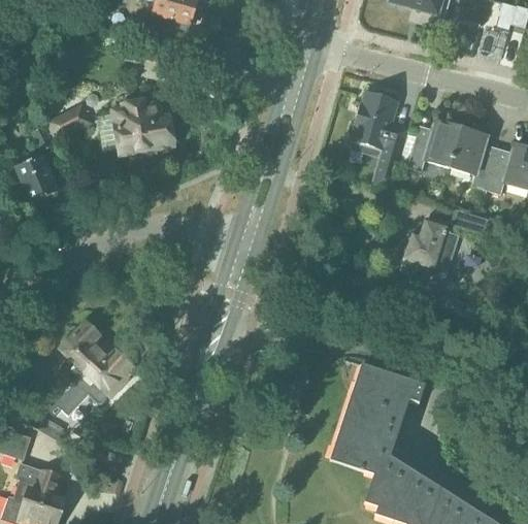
[(156,0),(152,14),(146,30),(162,34),(184,40),(189,25),(190,25),(196,0),(156,0)]
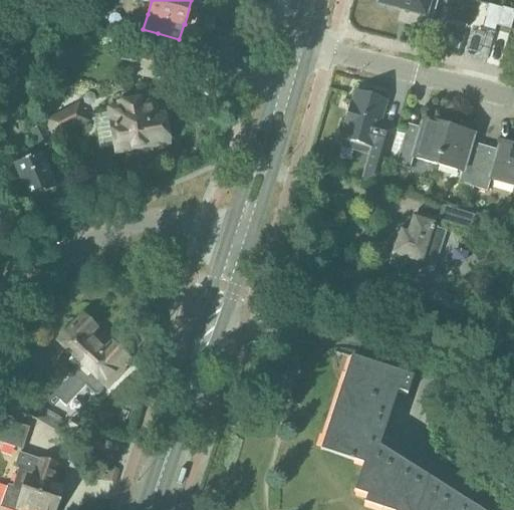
[(378,0),(399,5),(399,6),(401,7),(414,10),(420,12),(416,25),(429,29),(437,0),(378,0)]
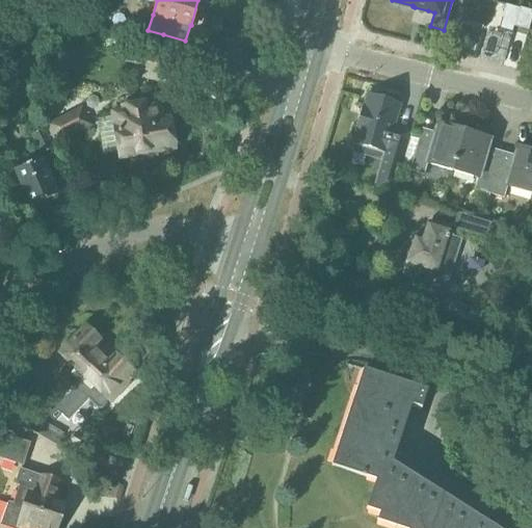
[(506,2),(502,15),(516,19),(520,5),(506,2)]
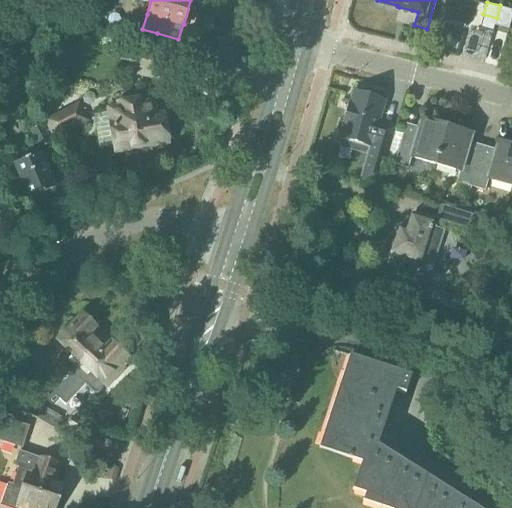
[(500,5),(497,18),(510,22),(511,14),(511,7),(500,5)]
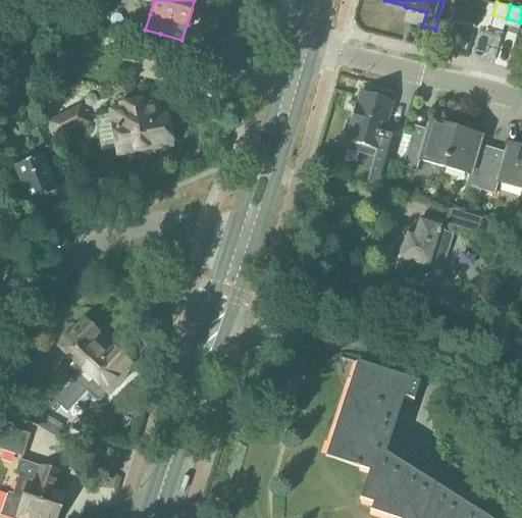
[(66,35),(74,38),(81,18),(72,15),(66,35)]
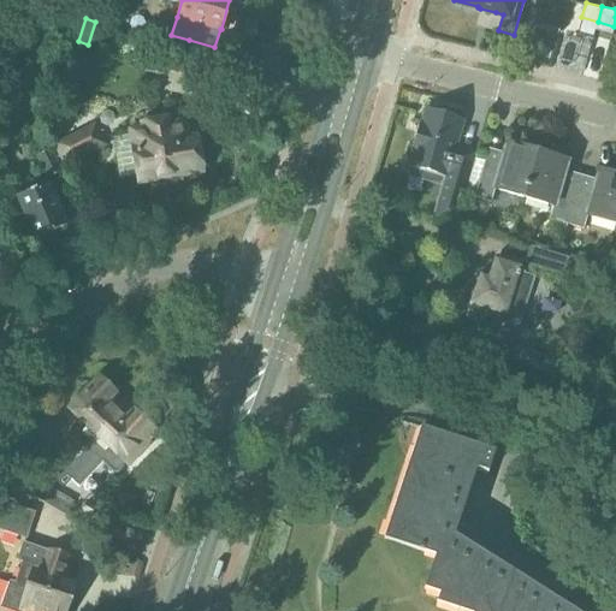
[(477,149),(475,149),(474,152),(455,146),(462,118),(426,107),(422,120),(421,120),(413,148),(414,149),(410,162),(445,172),(433,214),(456,220),(477,149)]
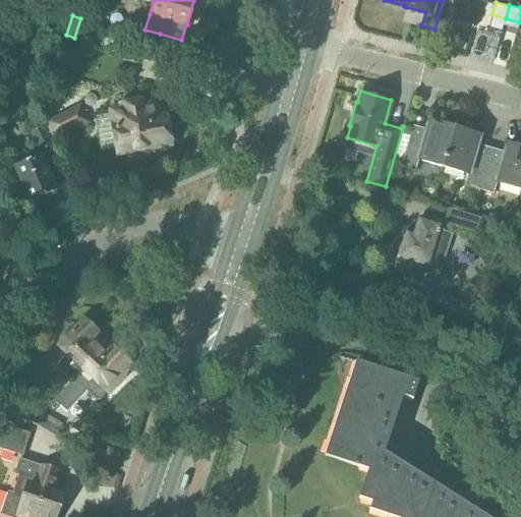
[(130,152),(151,149),(150,142),(166,139),(162,116),(155,117),(153,101),(139,103),(138,98),(123,100),(124,105),(114,107),(120,147),(129,146),(130,152)]
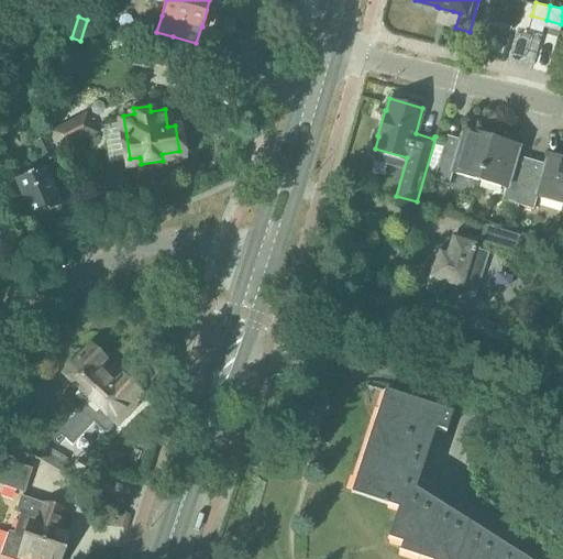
[(84,110),(59,123),(50,128),(59,146),(94,129),(84,110)]
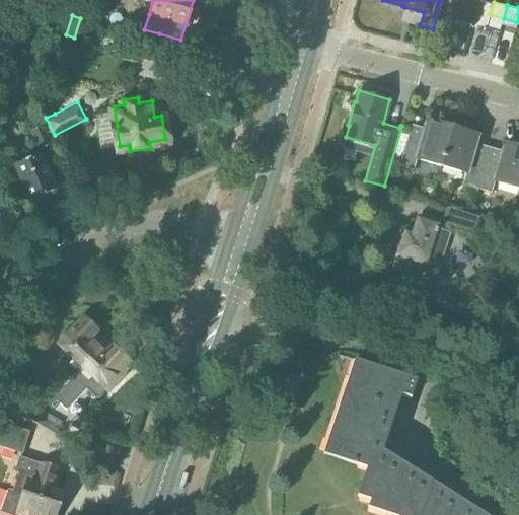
[(409,133),(399,163),(415,167),(418,156),(441,163),(453,122),(438,118),(437,122),(427,119),(422,137),(409,133)]
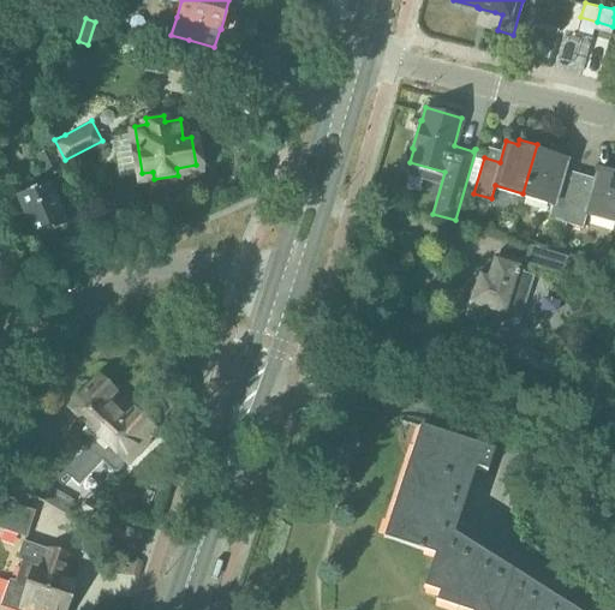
[(556,150),(537,144),(523,193),(553,202),(549,215),(565,220),(575,184),(561,180),(567,157),(555,155),(556,150)]
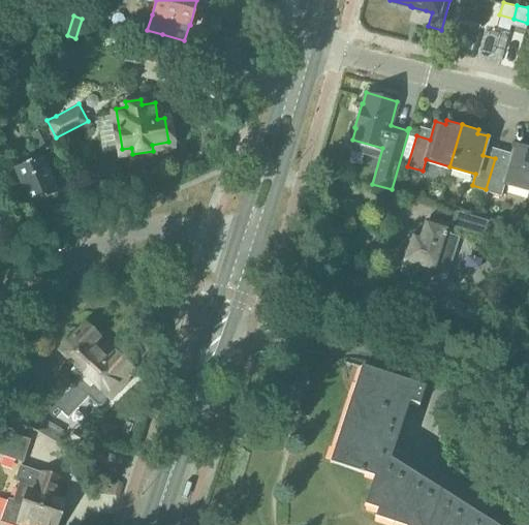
[(29,130),(39,152),(52,146),(41,125),(29,130)]
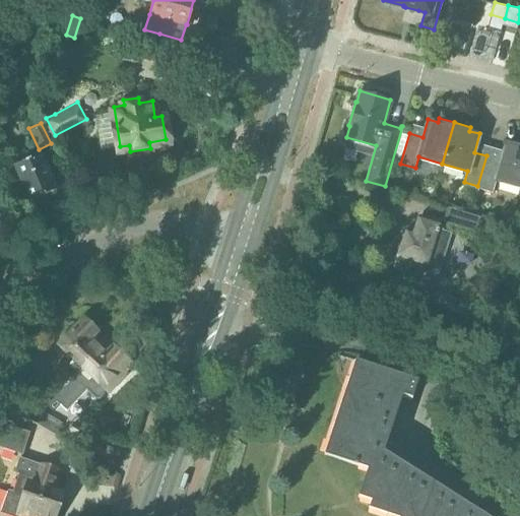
[(486,155),(477,186),(494,191),(497,180),(519,186),(519,184),(519,140),(517,140),(516,144),(506,141),(501,159),(486,155)]
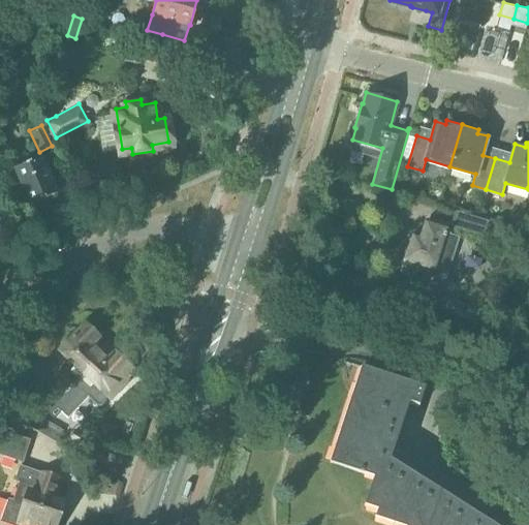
[(16,166),(30,203),(58,191),(42,155),(16,166)]
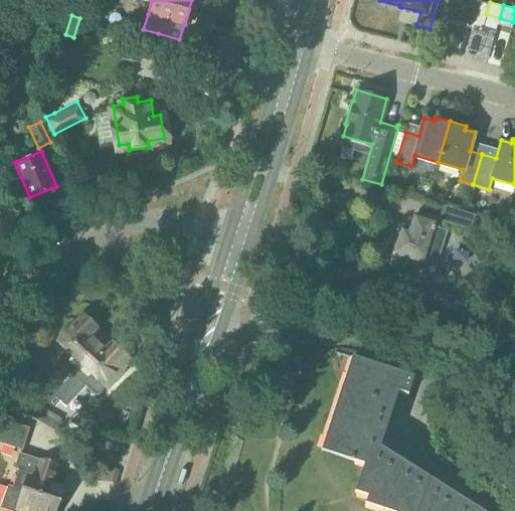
[(476,212),(443,203),(439,217),(472,226),(476,212)]
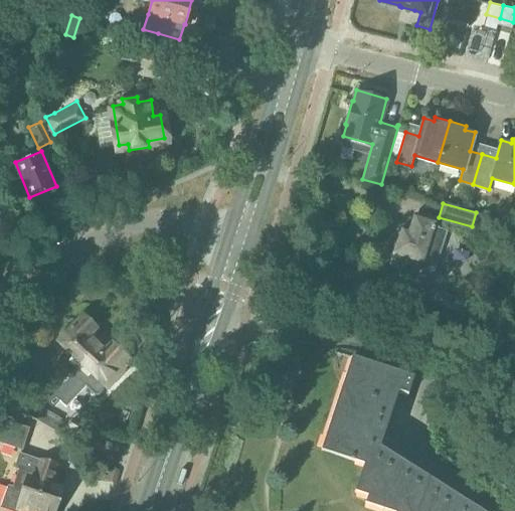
[(400,226),(393,250),(389,263),(431,276),(435,264),(446,229),(439,227),(441,223),(432,220),(432,218),(414,213),(409,229),(400,226)]
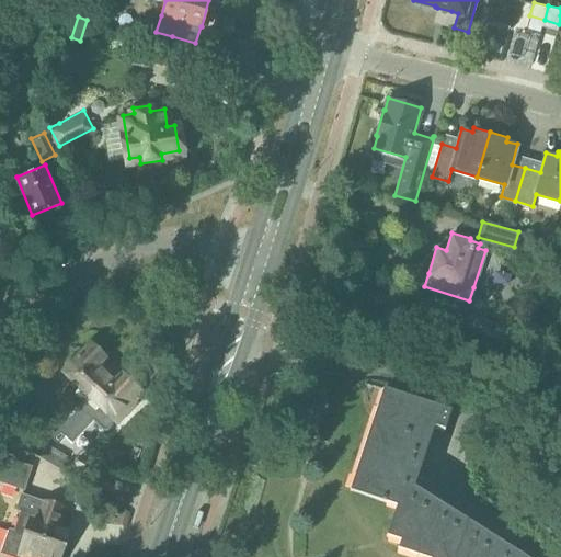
[(488,333),(489,332),(492,320),(492,319),(469,313),(465,327),(488,333)]
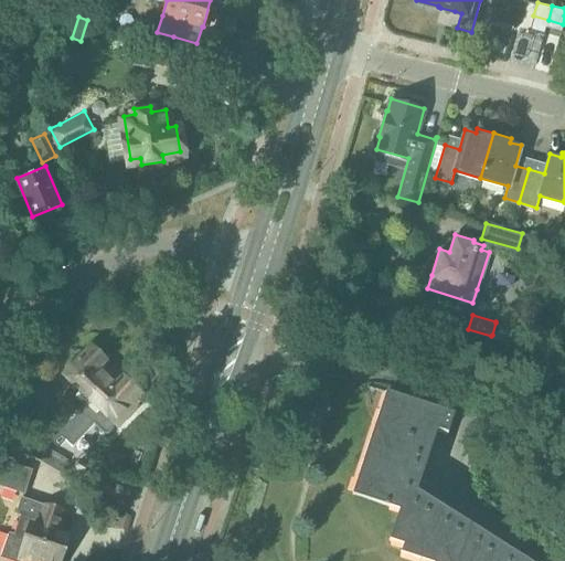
[(125,377),(124,376),(116,383),(98,367),(106,359),(92,345),(64,373),(88,397),(104,380),(108,383),(110,381),(117,387),(125,379),(125,377)]
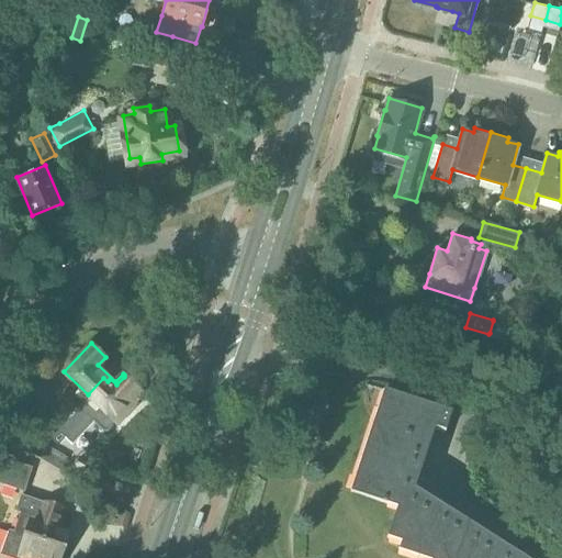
[(80,402),(70,413),(80,422),(88,413),(105,430),(110,430),(134,405),(132,403),(143,391),(124,375),(124,377),(116,384),(110,379),(108,381),(103,378),(88,394),(89,395),(81,403),(80,402)]
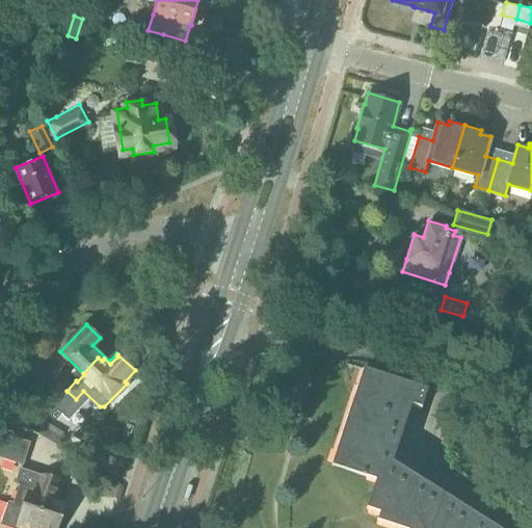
[(364,367),(333,464),(376,478),(367,506),(379,510),(398,517),(396,525),(405,527),(490,527),(392,466),(394,460),(413,403),(422,406),(428,388),(364,367)]
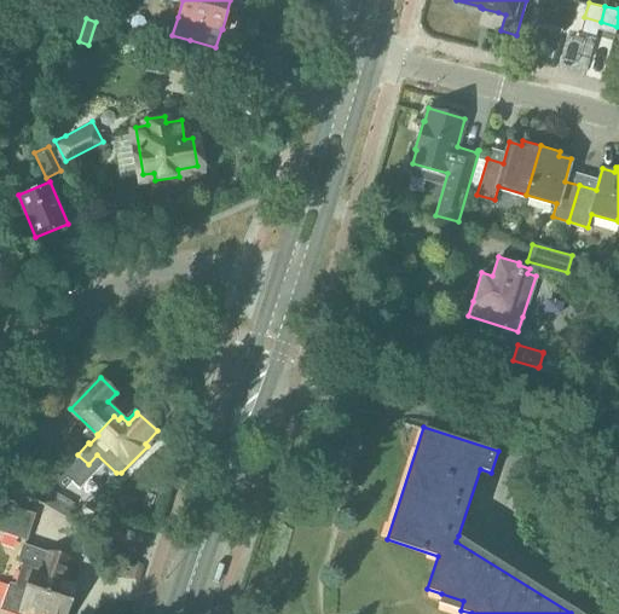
[(77,455),(88,442),(80,434),(68,446),(77,455)]
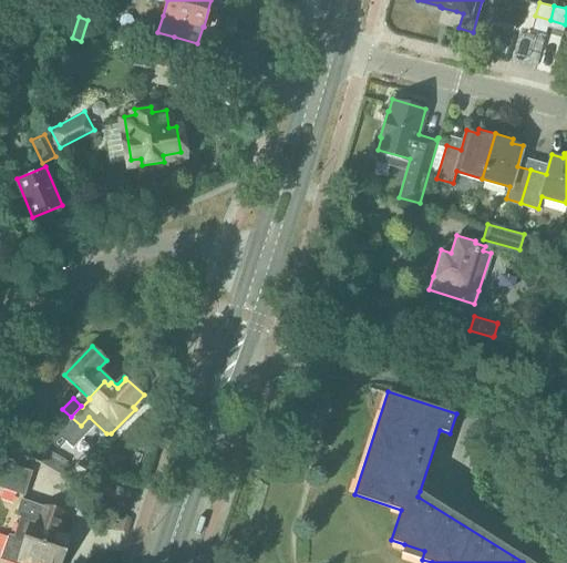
[(60,470),(66,458),(45,446),(39,458),(60,470)]
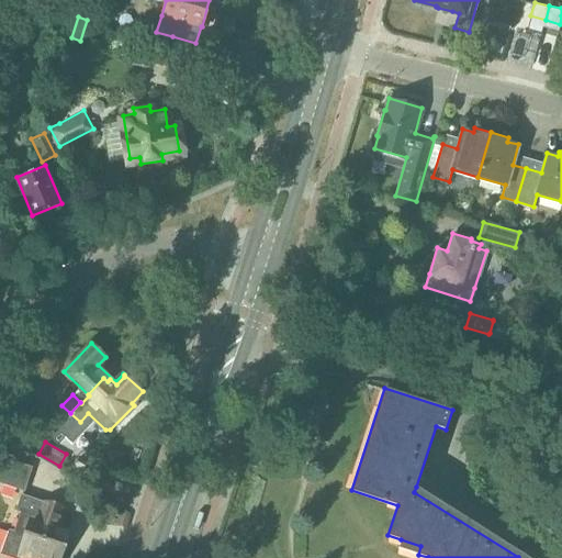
[(0,480),(24,488),(32,464),(2,455),(0,459),(0,480)]
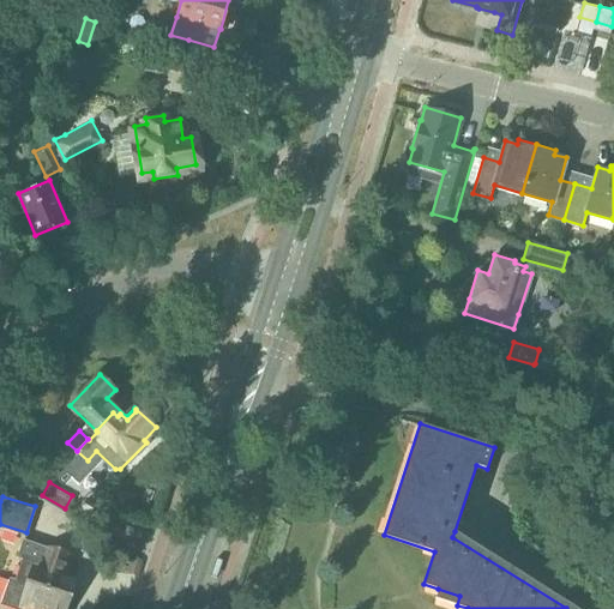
[(61,576),(70,553),(23,537),(17,553),(23,555),(16,578),(11,577),(1,603),(20,608),(22,604),(35,608),(62,608),(64,608),(65,608),(74,580),(61,576)]
